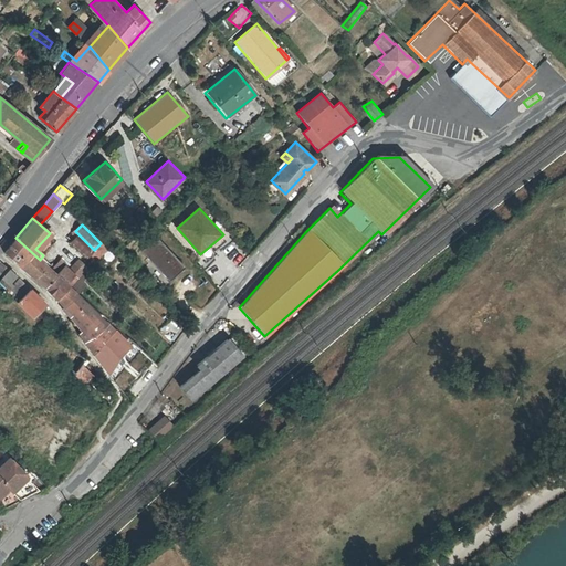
[(92,252),(74,234),(67,241),(84,259),(92,252)]
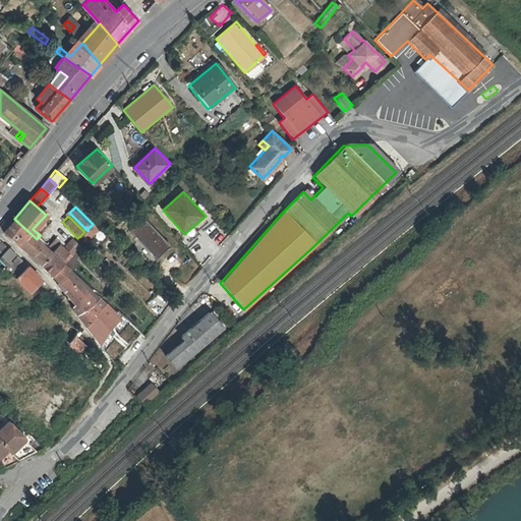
[(145,218),(131,231),(156,257),(170,245),(145,218)]
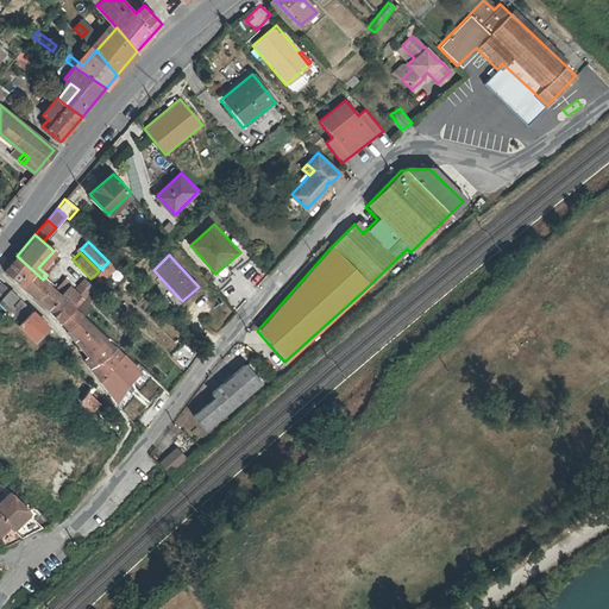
[(29,267),(17,256),(4,271),(16,281),(29,267)]
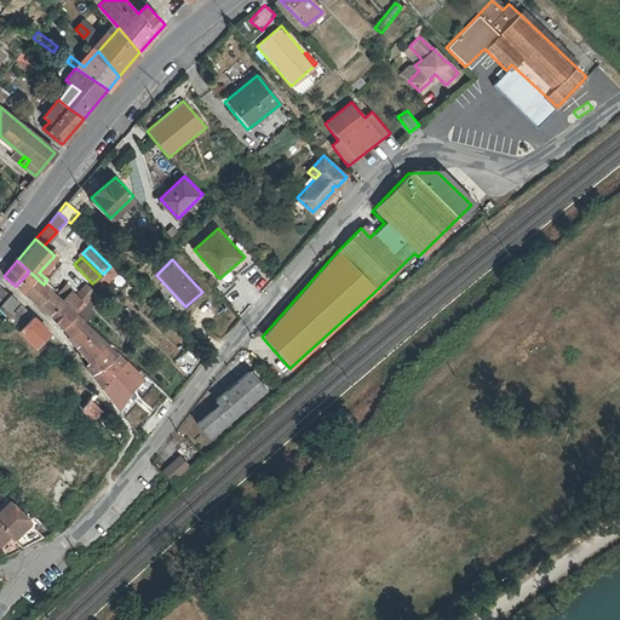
[(44,285),(29,271),(16,286),(39,304),(51,291),(44,285)]
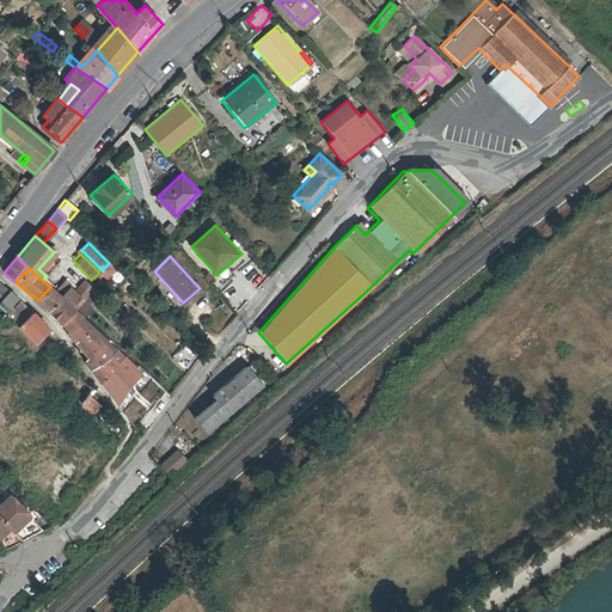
[(79,295),(72,304),(77,308),(93,289),(85,281),(74,292),(79,295)]
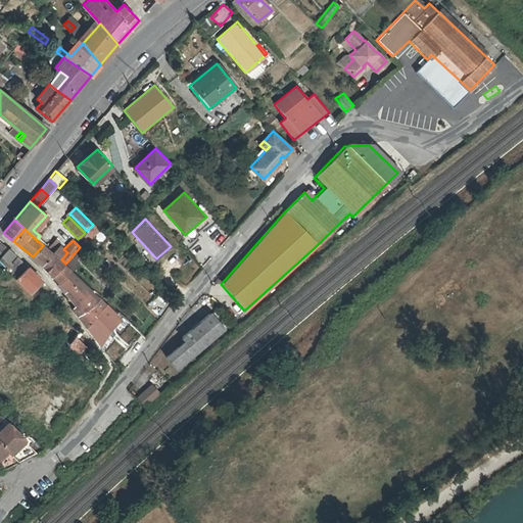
[(53,252),(60,245),(55,241),(47,249),(51,253),(53,252)]
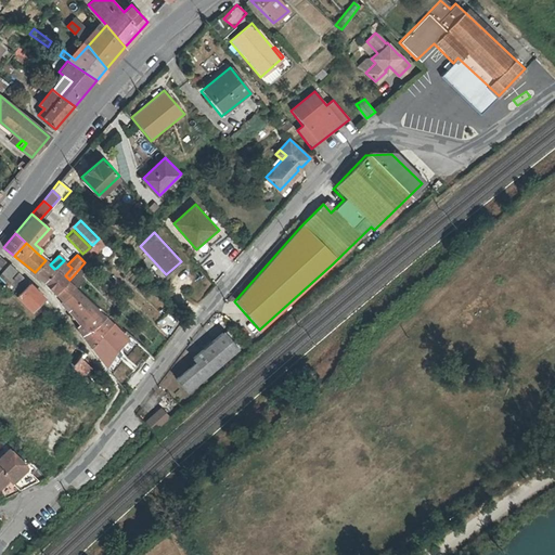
[(50,265),(46,260),(35,272),(43,281),(54,269),(50,265)]
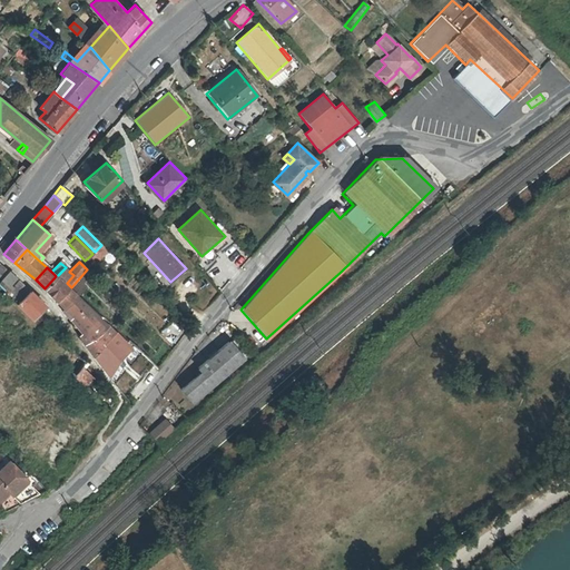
[(66,267),(58,275),(67,283),(74,275),(69,272),(66,267)]
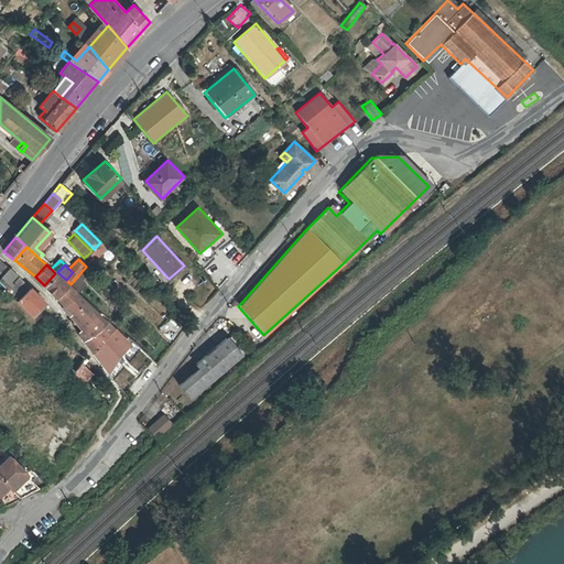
[(0,278),(0,284),(4,289),(6,291),(18,277),(9,268),(0,278)]
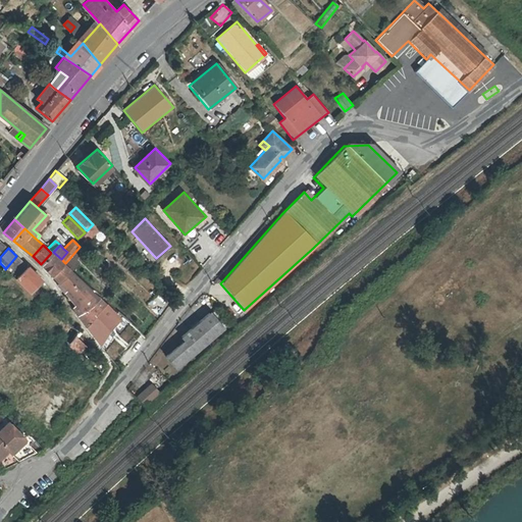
[(70,270),(51,253),(41,264),(59,281),(60,280),(70,270)]
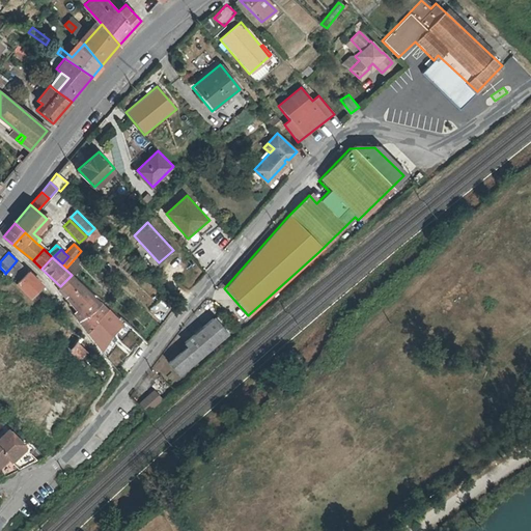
[(17,260),(5,274),(15,282),(26,268),(17,260)]
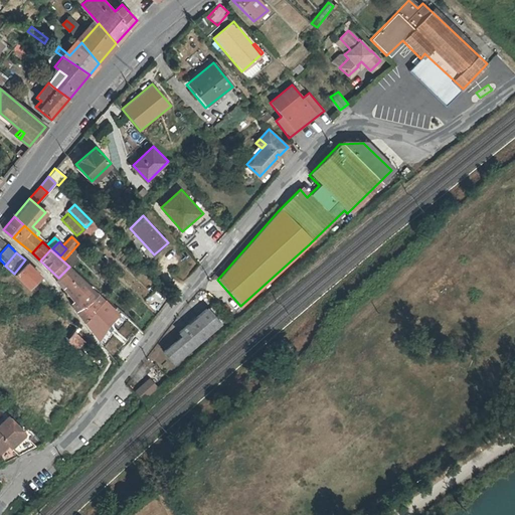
[(14,274),(27,287),(39,275),(25,260),(14,274)]
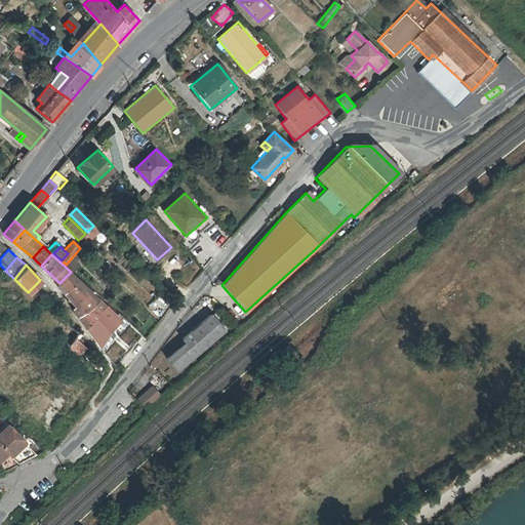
[(71,272),(61,282),(69,289),(66,293),(74,304),(75,303),(76,305),(73,308),(78,315),(98,298),(90,293),(91,291),(71,272)]
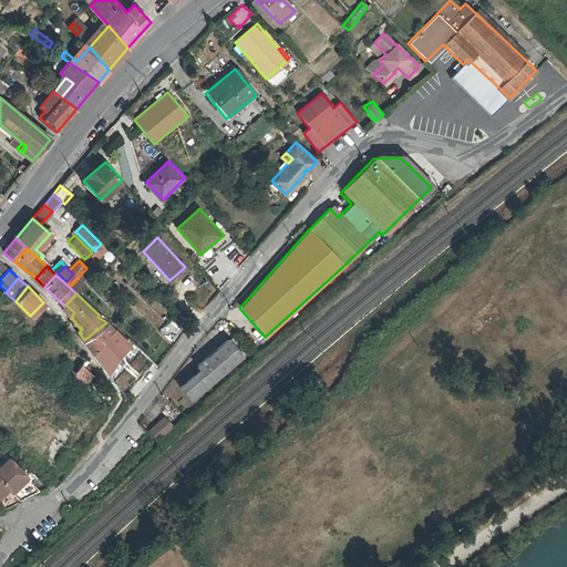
[(45,306),(43,302),(30,316),(33,318),(43,308),(45,306)]
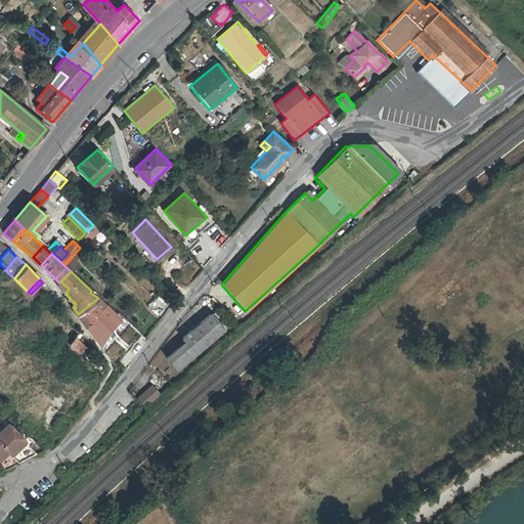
[(98,297),(98,298),(78,314),(86,325),(105,304),(98,297)]
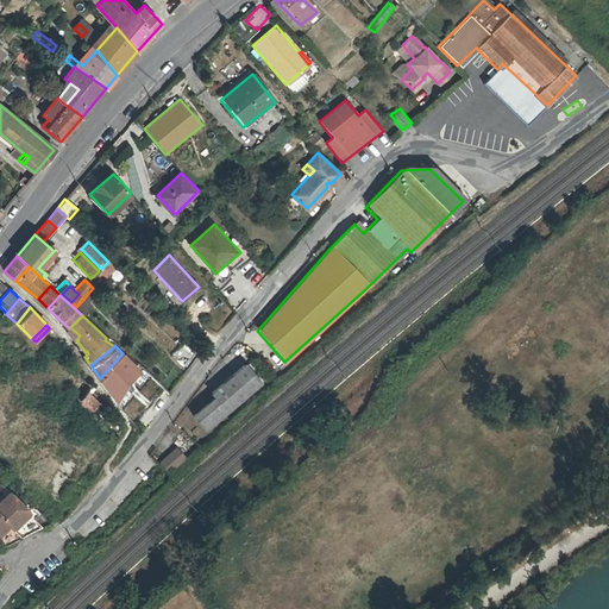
[(123,353),(100,378),(117,402),(117,401),(123,393),(124,393),(126,390),(124,389),(127,383),(131,381),(131,382),(136,380),(133,377),(136,376),(142,383),(150,376),(143,370),(140,371),(123,353)]
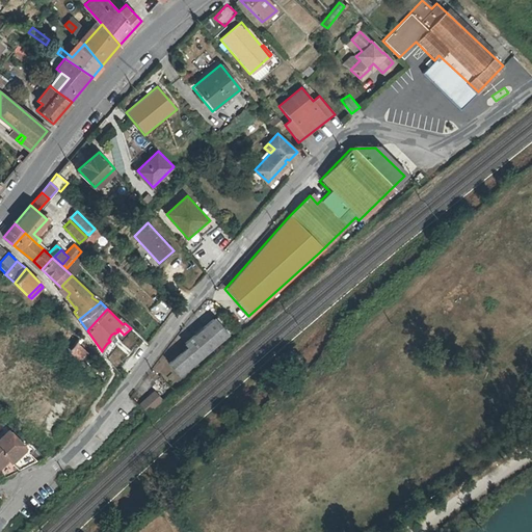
[(182,343),(185,347),(166,363),(177,376),(228,331),(213,316),(182,343)]
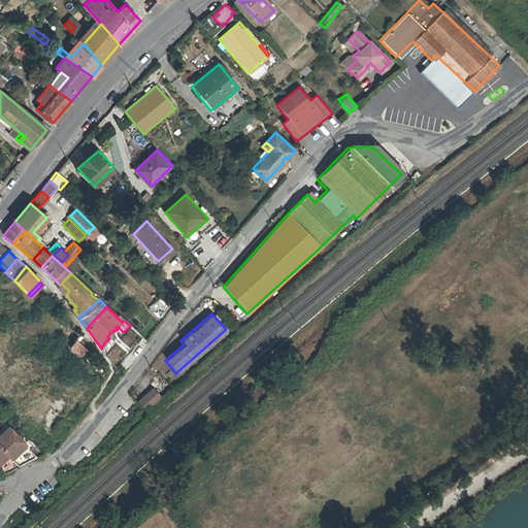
[(83,336),(65,318),(52,331),(70,349),(77,340),(83,336)]
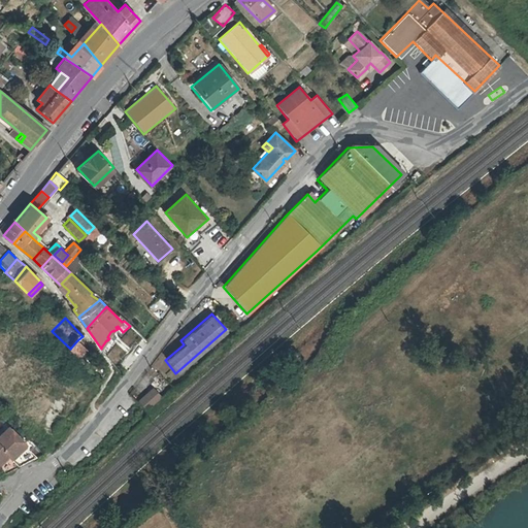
[(89,352),(77,340),(70,349),(81,360),(89,352)]
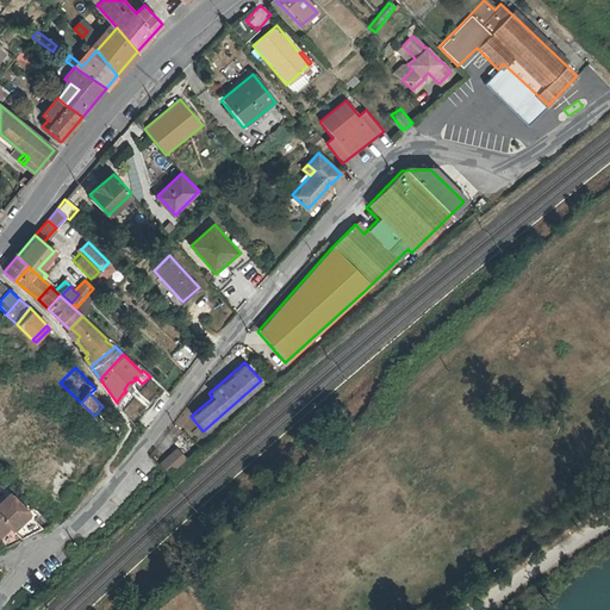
[(178,448),(160,462),(170,474),(187,460),(178,448)]
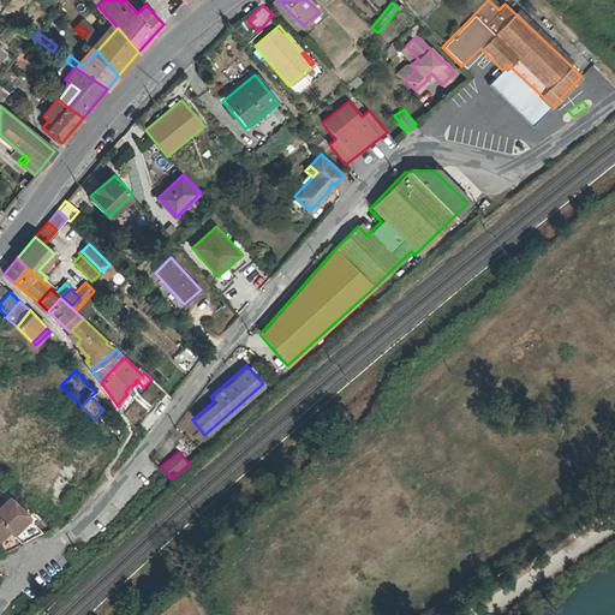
[(69,476),(75,484),(89,475),(84,466),(69,476)]
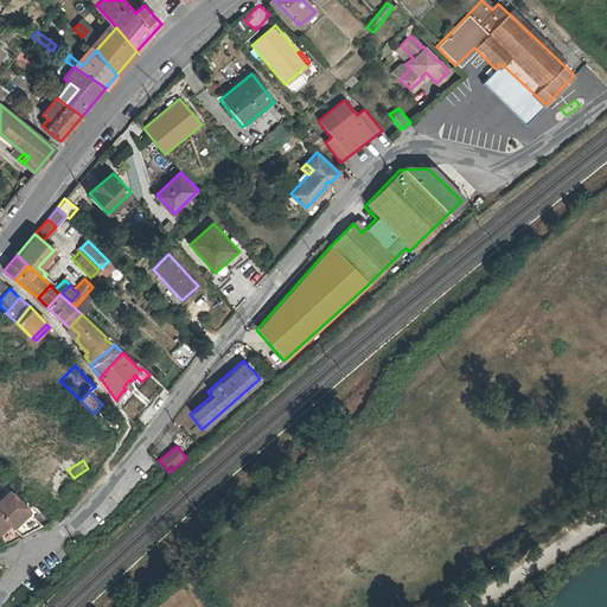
[(7,490),(0,497),(0,513),(8,523),(18,515),(21,518),(29,511),(7,490)]
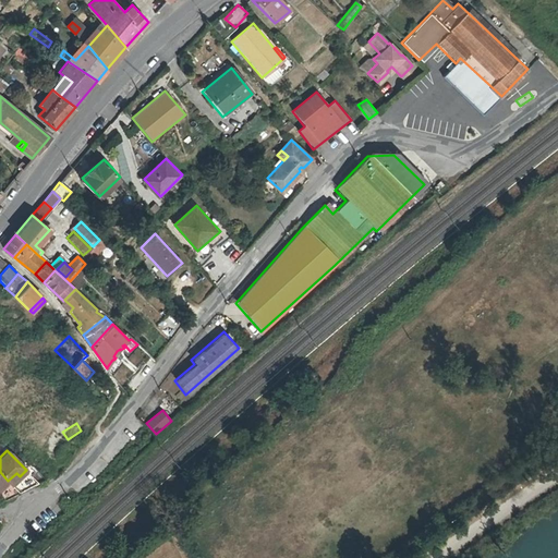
[(35,482),(29,474),(12,484),(19,492),(35,482)]
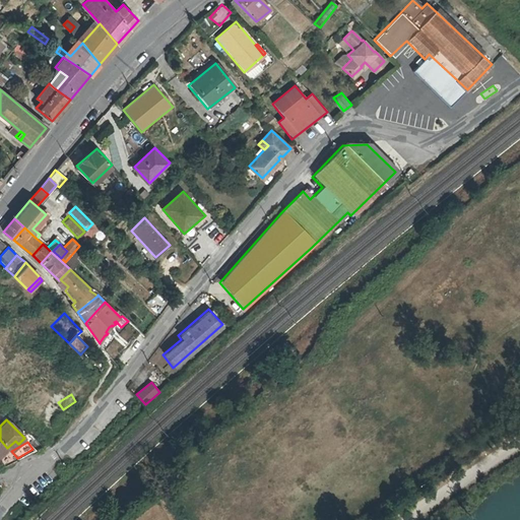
[(17,458),(11,451),(0,457),(0,467),(17,458)]
